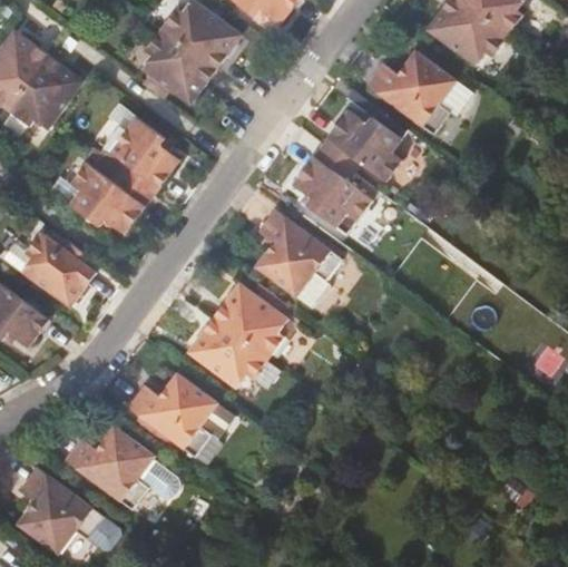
[(196,96),(236,41),(217,26),(222,19),(196,0),(187,0),(182,9),(177,6),(145,49),(150,52),(139,67),(170,89),(176,81),(196,96)]
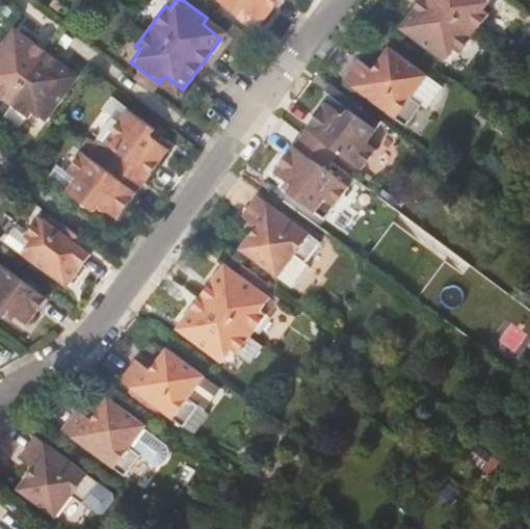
[(243,8),(260,22),(275,0),(216,0),(237,16),(243,8)]
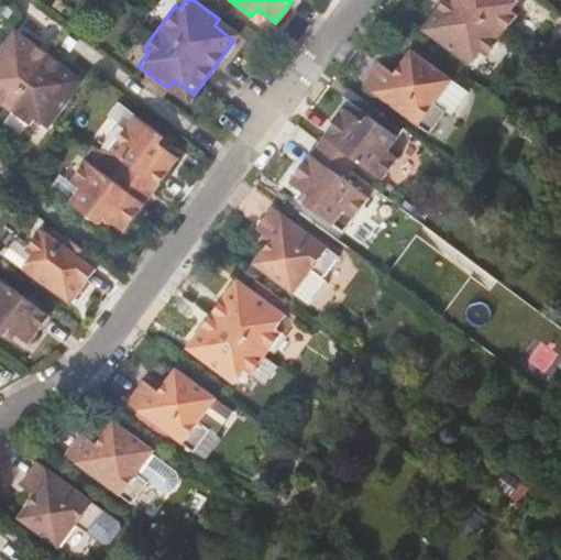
[(517,0),(443,0),(427,23),(444,36),(439,44),(468,66),(475,56),(481,61),(514,15),(508,12),(517,0)]
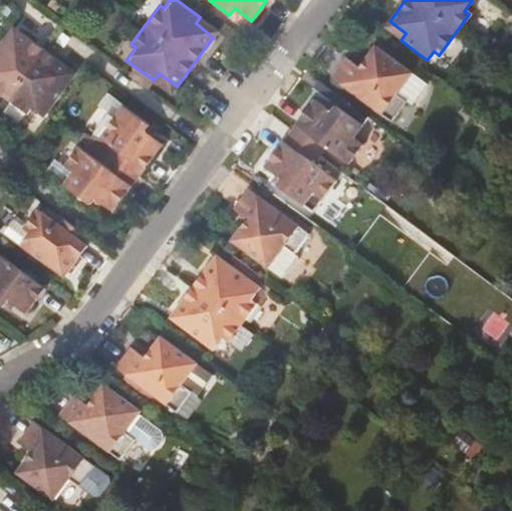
[(196,23),(213,37),(218,30),(200,17),(196,23)]
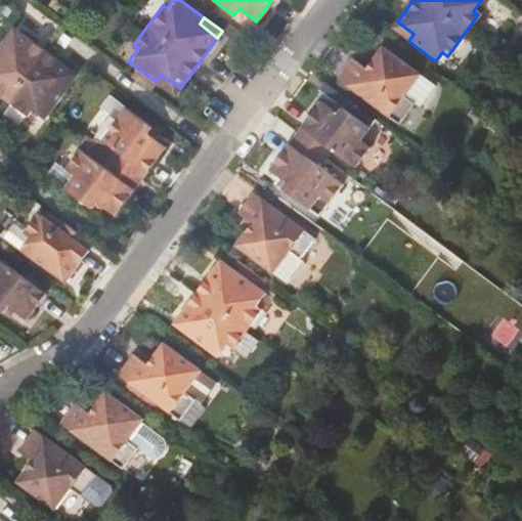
[(391,30),(408,41),(414,34),(397,22),(391,30)]
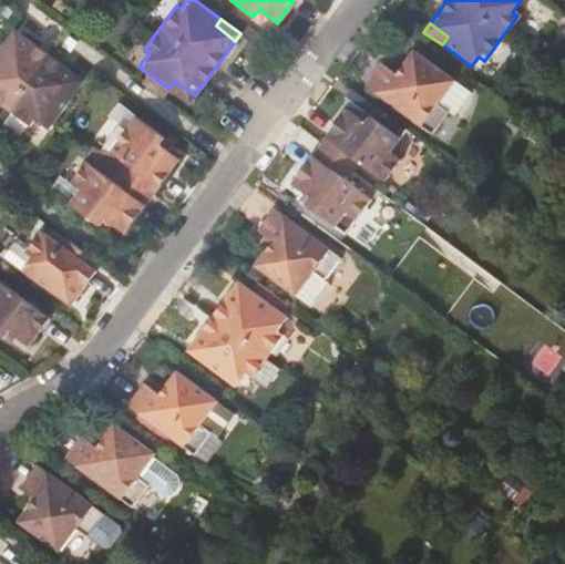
[(10,33),(0,47),(0,60),(1,61),(18,39),(10,33)]
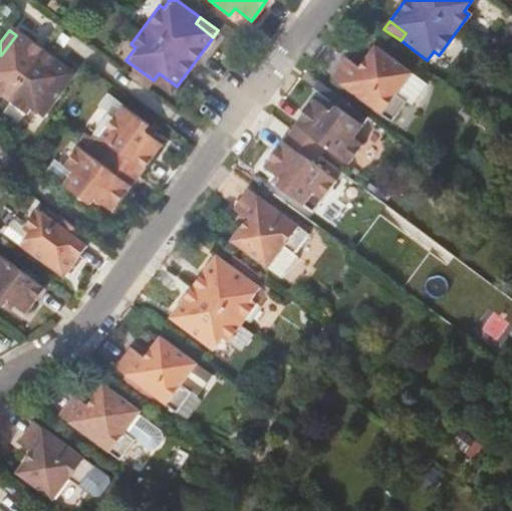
[(1,55),(0,54),(0,99),(22,116),(27,109),(40,119),(57,95),(51,90),(65,71),(16,35),(1,55)]
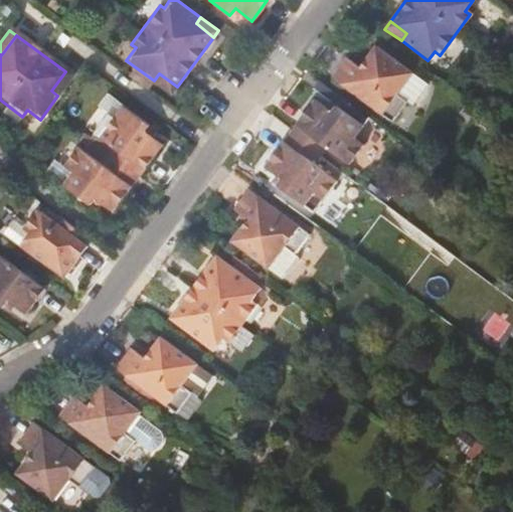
[(395,95),(410,73),(373,46),(359,66),(346,56),(331,77),(390,122),(404,102),(395,95)]
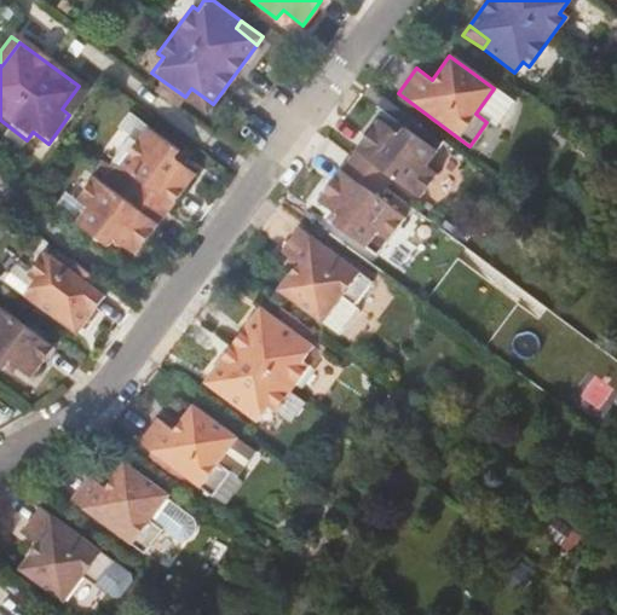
[(62,109),(69,115),(87,92),(79,86),(62,109)]
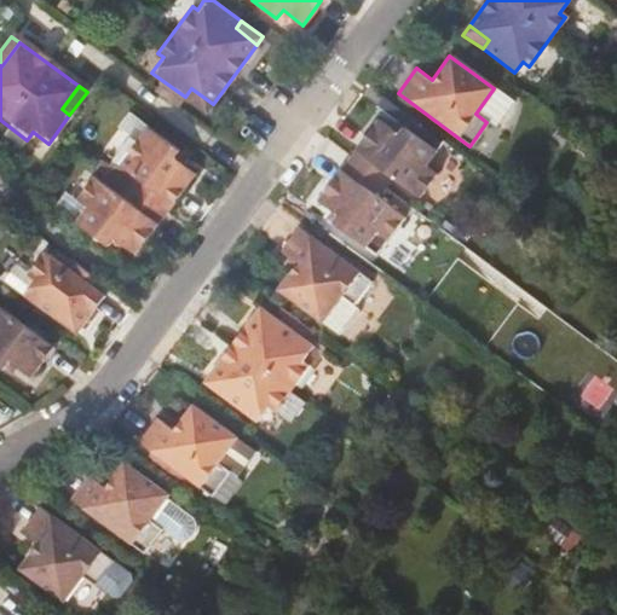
[(206,112),(213,104),(191,88),(185,97),(206,112)]
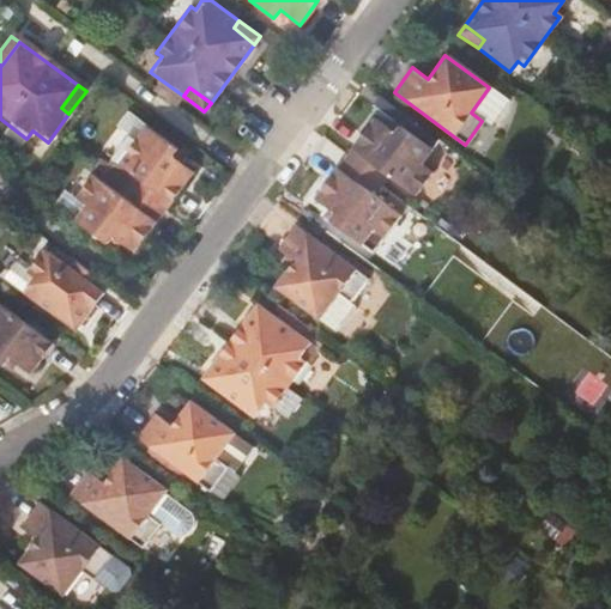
[(503,98),(489,87),(471,113),(482,121),(485,125),(503,98)]
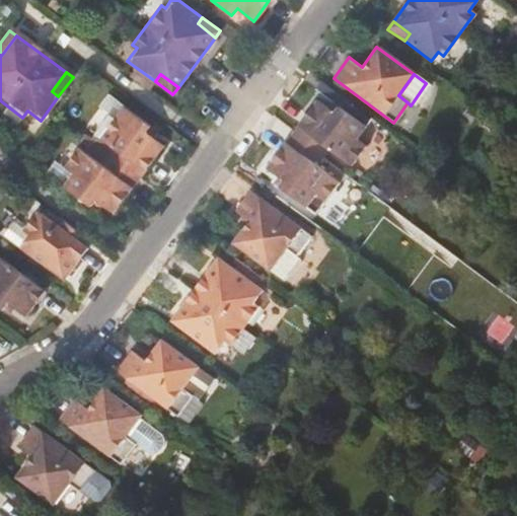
[(43,173),(89,207),(94,200),(113,213),(163,144),(146,131),(149,126),(105,96),(98,107),(107,114),(94,135),(115,148),(103,163),(79,145),(61,169),(51,163),(43,173)]
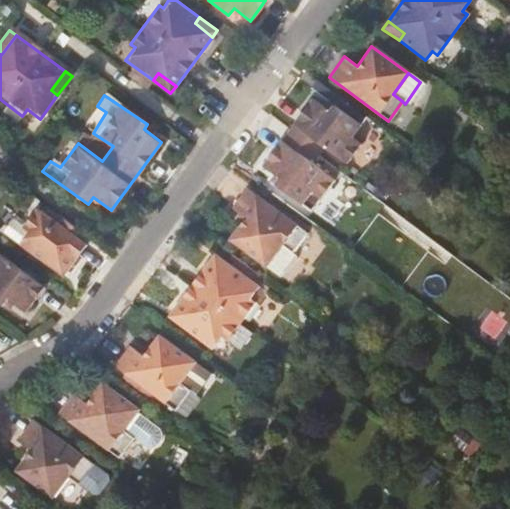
[(275,184),(302,204),(312,192),(320,198),(334,178),(311,162),(324,145),(347,161),(359,145),(352,139),(360,127),(333,107),(327,114),(311,101),(263,165),(280,178),(275,184)]
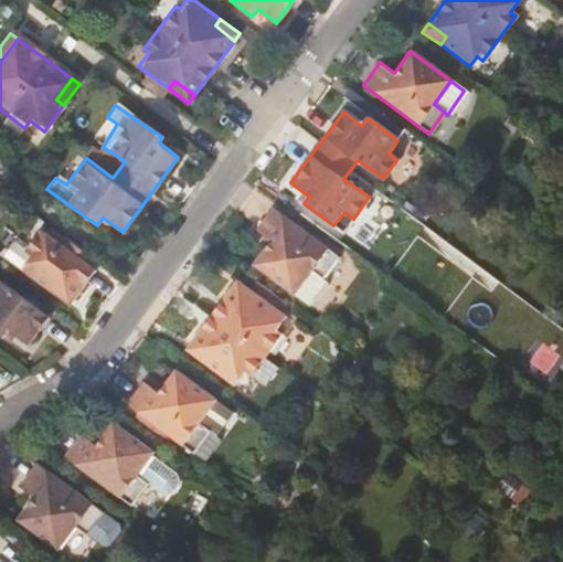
[(251,262),(304,299),(337,255),(272,207),(255,229),(267,239),(251,262)]
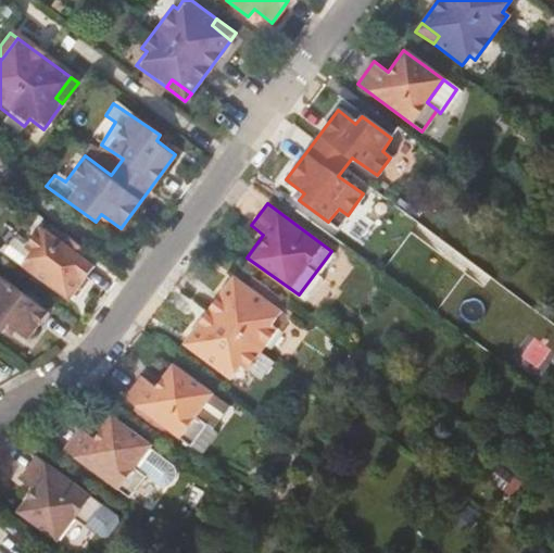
[(20,267),(48,289),(53,280),(73,293),(90,269),(84,263),(88,258),(61,238),(57,244),(46,237),(36,229),(21,249),(28,255),(20,267)]
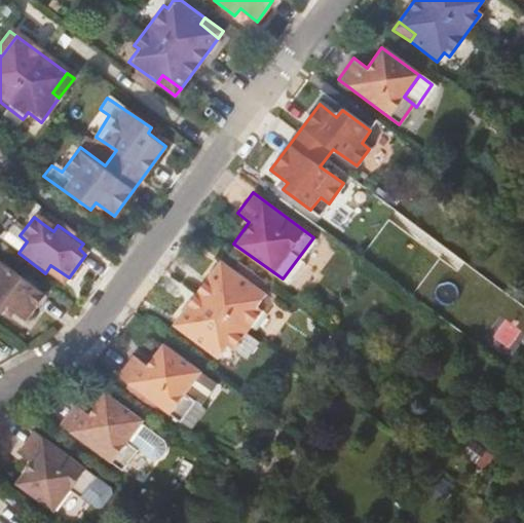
[(47,218),(43,224),(53,231),(58,225),(47,218)]
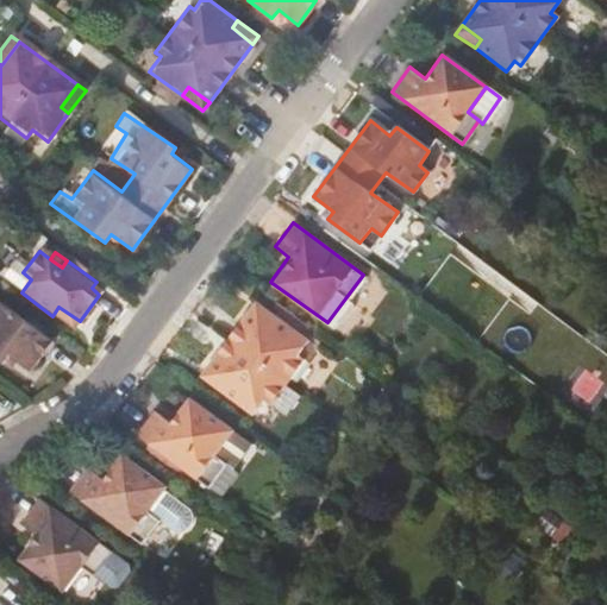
[(270,323),(276,315),(256,301),(250,309),(270,323)]
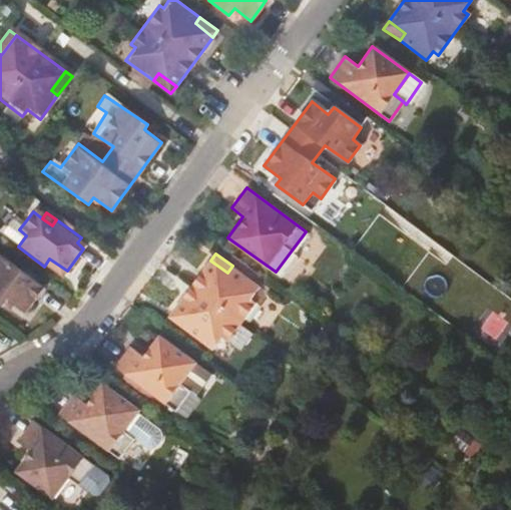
[(5,301),(22,314),(42,287),(0,256),(0,307),(5,301)]
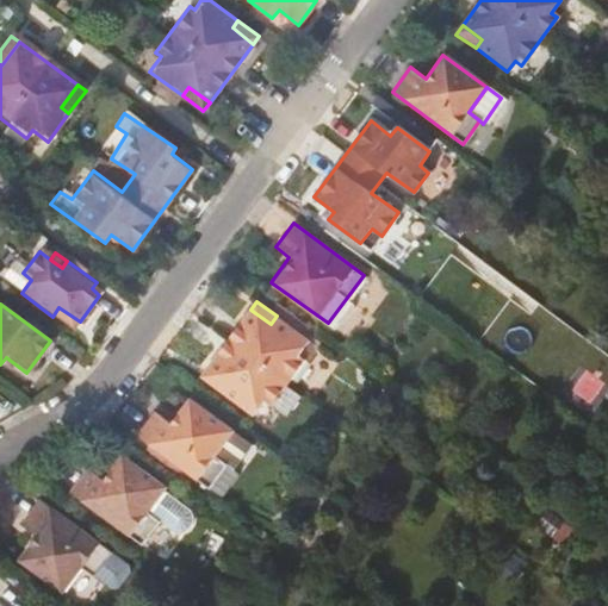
[(59,307),(53,317),(73,331),(80,322),(59,307)]
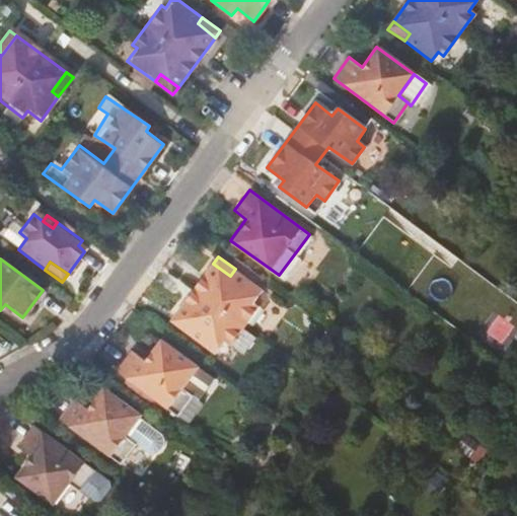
[(265,290),(235,269),(230,276),(213,264),(174,314),(191,326),(187,333),(216,355),(225,344),(229,348),(259,308),(254,304),(265,290)]
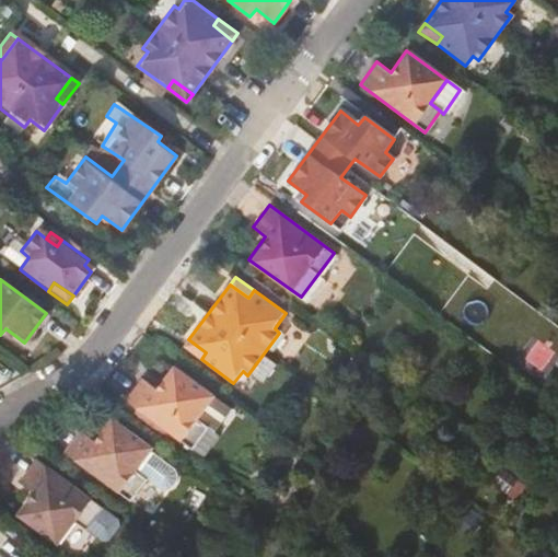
[(183,347),(201,359),(206,352),(188,339),(183,347)]
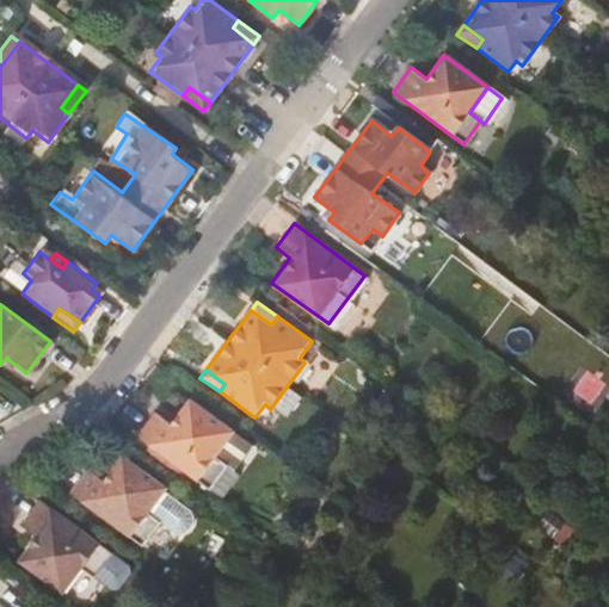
[(215,458),(233,433),(190,401),(172,426),(154,413),(137,435),(209,488),(226,466),(215,458)]
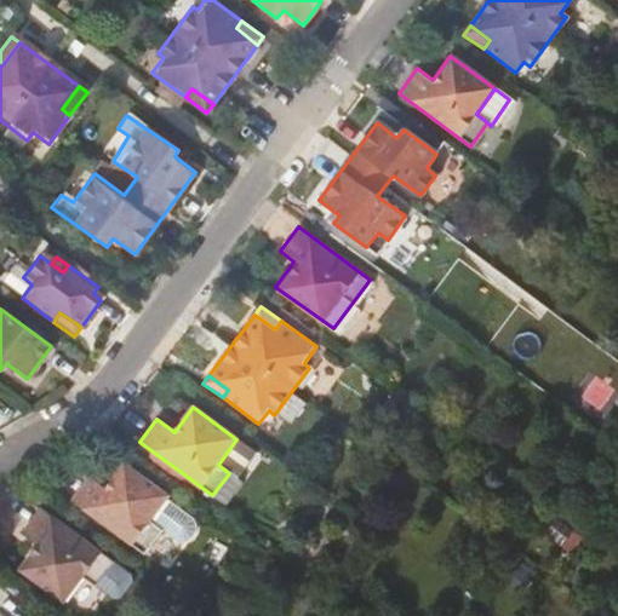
[(255,452),(236,439),(218,465),(229,473),(235,477),(255,452)]
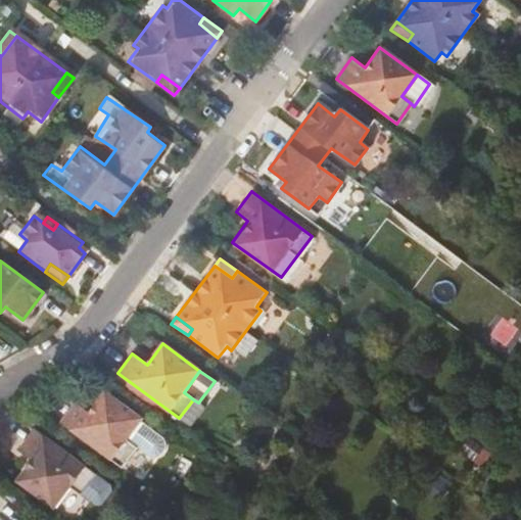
[(63,420),(124,465),(139,446),(128,438),(143,418),(105,389),(90,410),(77,400),(63,420)]
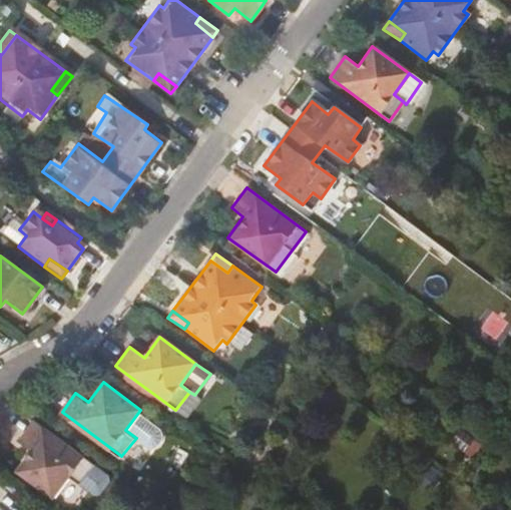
[(20,474),(57,502),(74,481),(85,489),(100,470),(41,425),(26,444),(36,452),(20,474)]
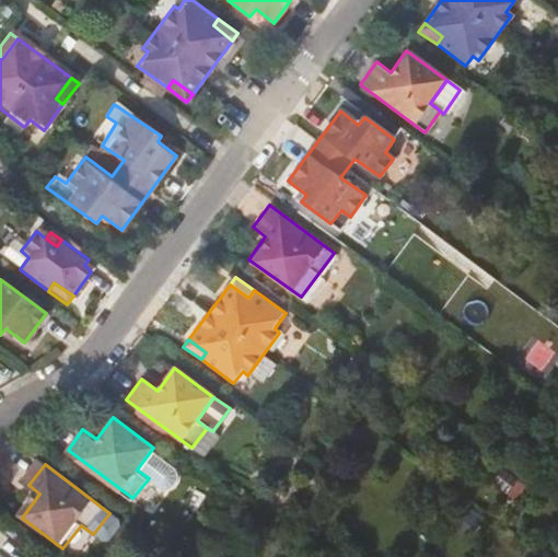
All buildings are outlined.
